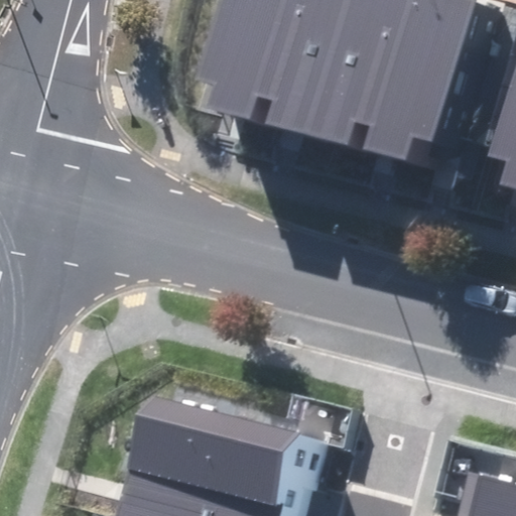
[(276,103),(305,0),(219,0),(197,79),(215,84),(209,107),(251,119),(257,98),(276,103)]
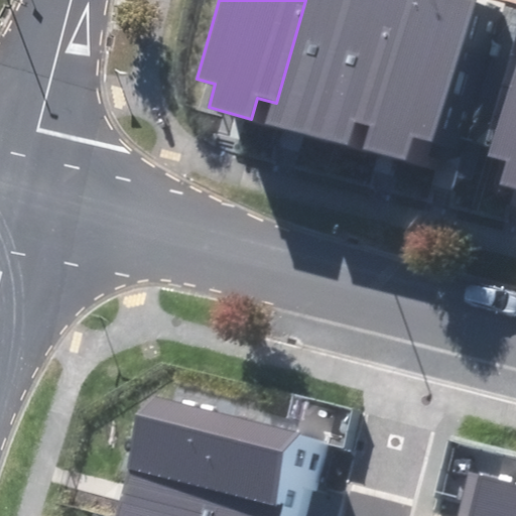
[(372,0),(305,0),(276,103),(270,122),(334,140),(372,0)]
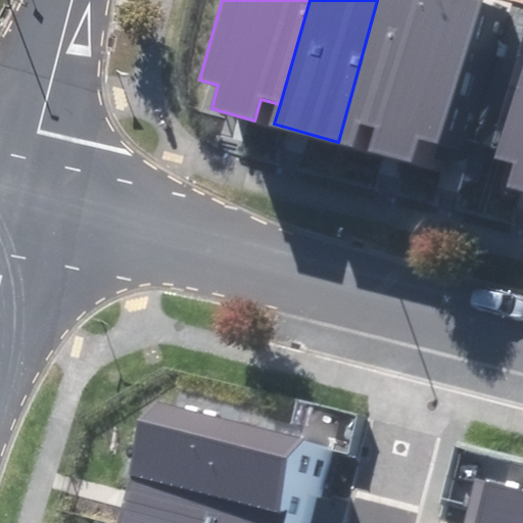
[(440,0),(377,0),(338,142),(354,146),(361,125),(374,128),(367,151),(394,157),(440,0)]
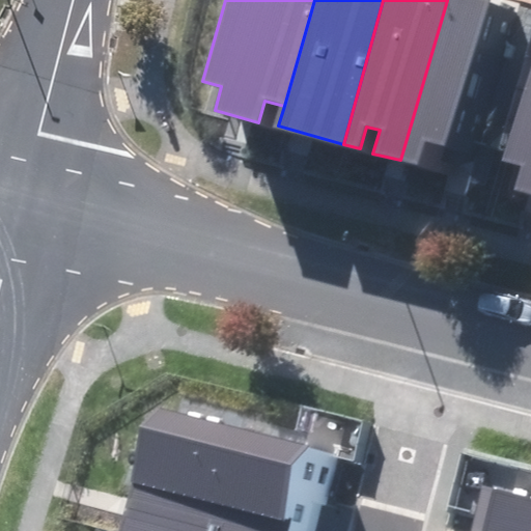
[(485,3),(473,0),(447,0),(400,160),(420,165),(426,141),(446,146),(485,3)]
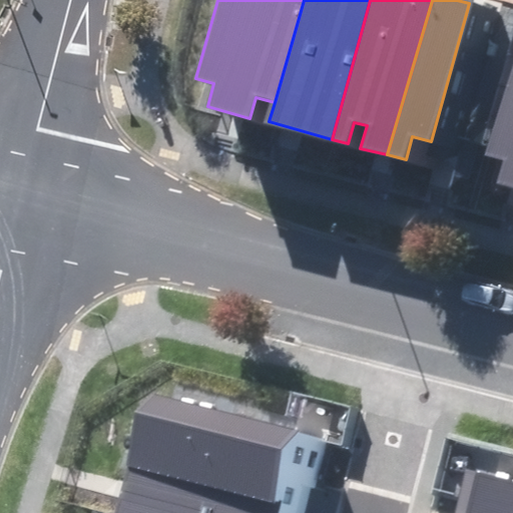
[(512,65),(487,154),(505,159),(498,183),(512,187),(512,65)]
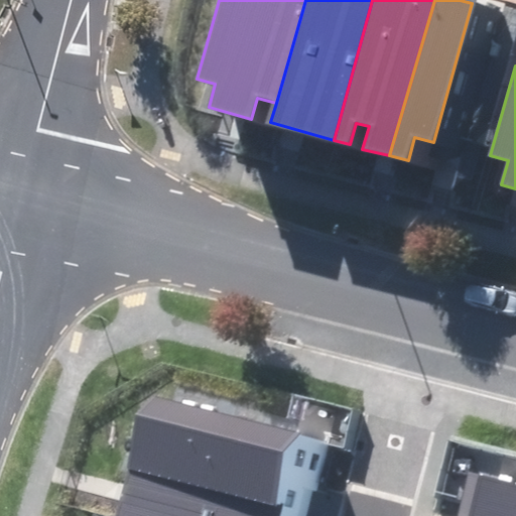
[(180,405),(156,498),(227,515),(304,515),(325,442),(180,405)]
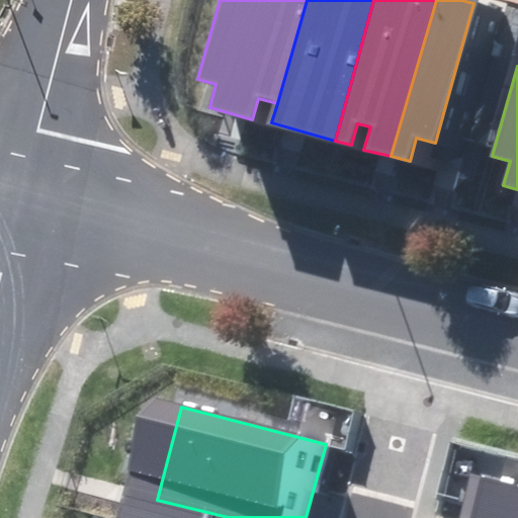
[(517,517),(517,487),(502,483),(492,517),(517,517)]
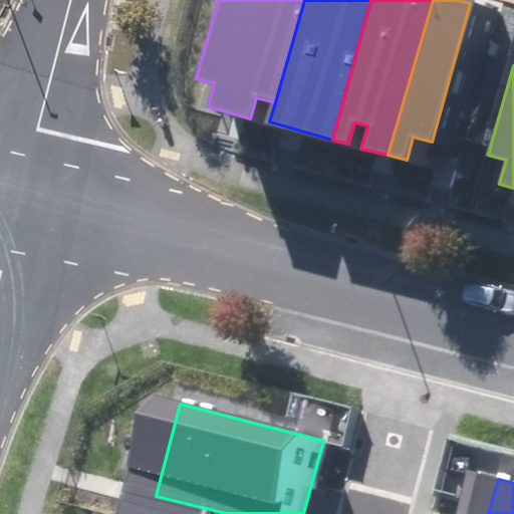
[(226,513),(156,496),(151,513),(226,513)]
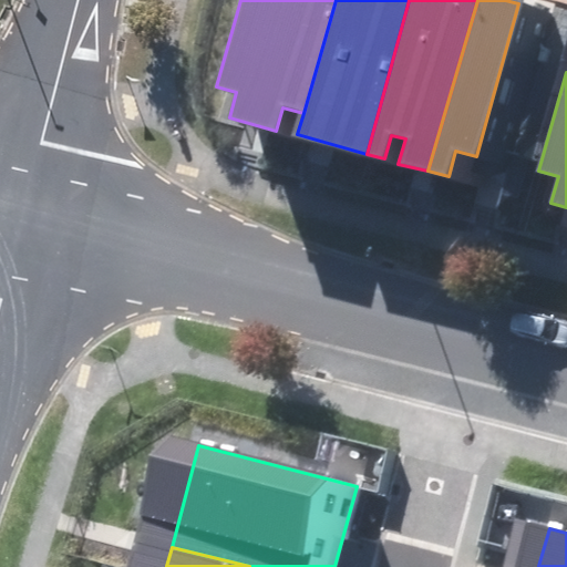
All buildings are outlined.
